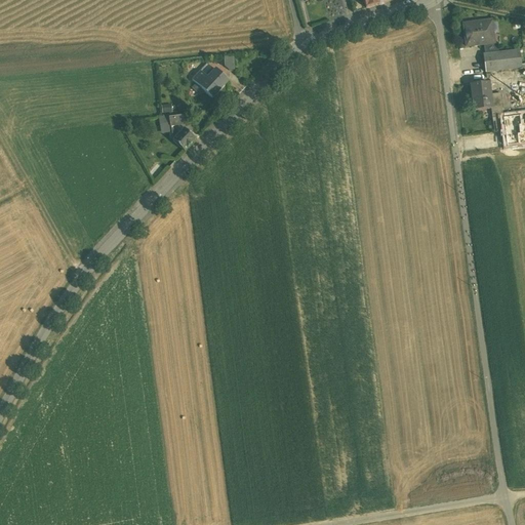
[(363,0),(366,8),(378,5),(378,4),(377,0),(363,0)]
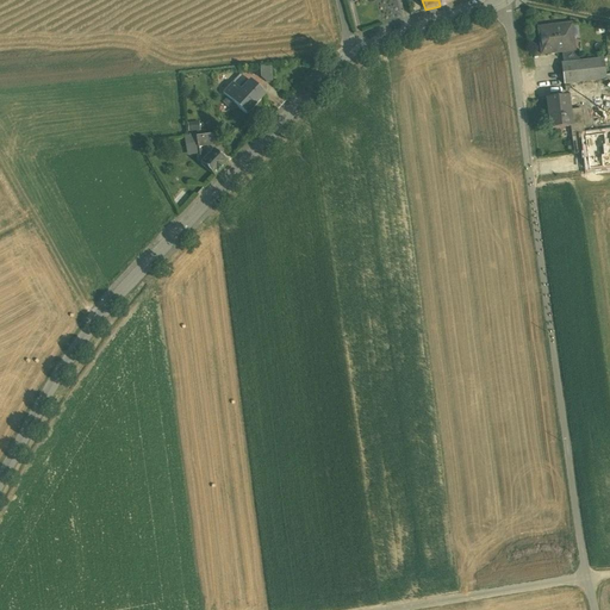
[(570,24),(539,29),(541,55),(561,53),(573,51),(573,49),(570,24)]
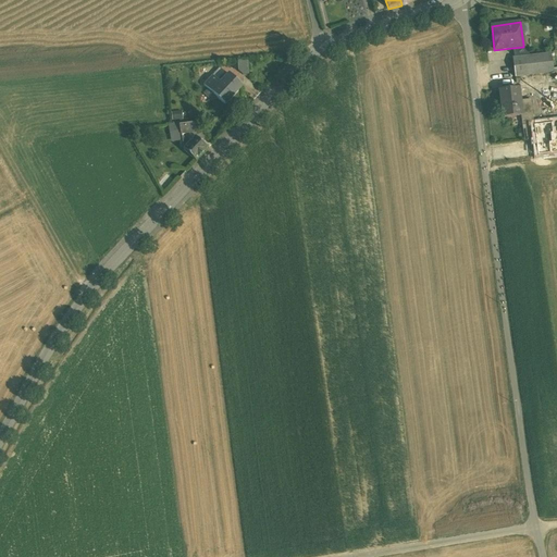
[(523,47),(512,48),(515,58),(529,57),(527,45),(523,45),(523,47)]
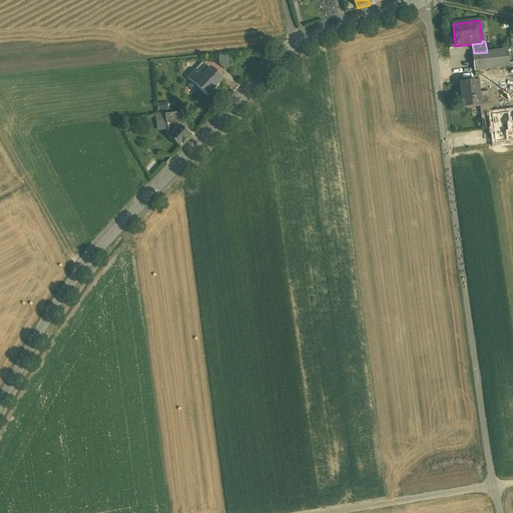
[(474,53),(471,54),(474,71),(510,67),(507,49),(487,52),(474,53)]
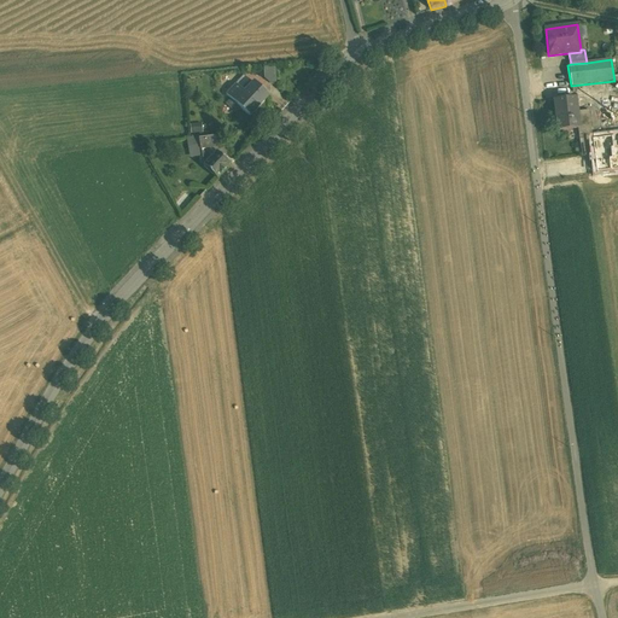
[(275,66),(263,68),(263,79),(269,83),(275,83),(275,66)]
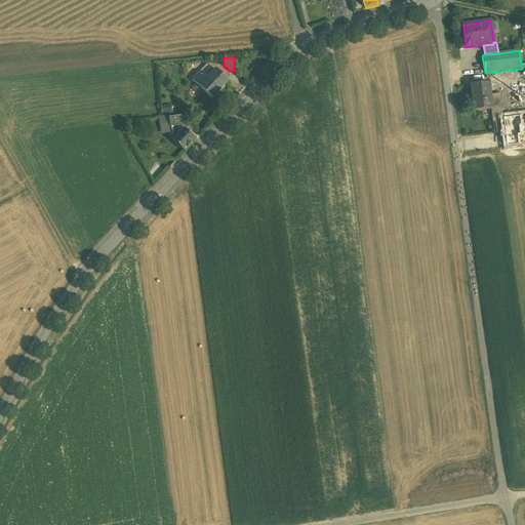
[(208,79),(200,72),(192,81),(196,85),(193,89),(200,95),(204,92),(211,99),(229,82),(216,71),(208,79)]
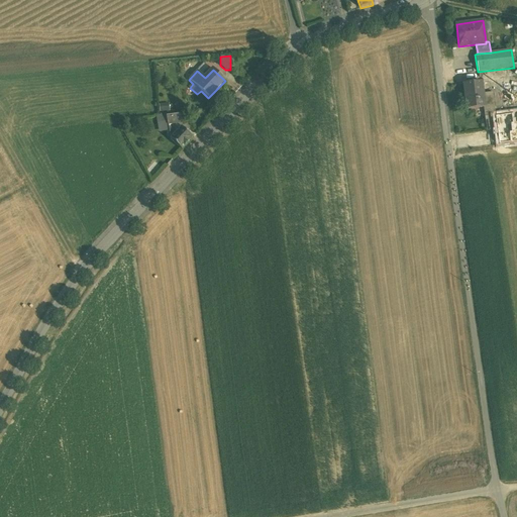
[(492,93),(482,94),(481,82),(463,84),(467,110),(483,108),(486,132),(496,130),(494,117),(495,117),(492,93)]
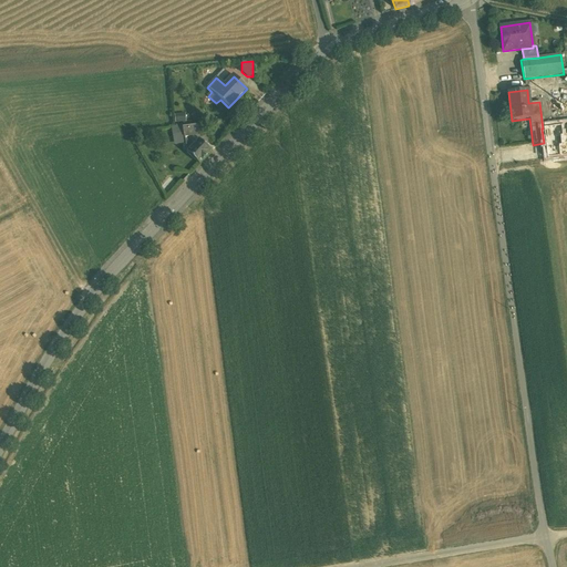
[(566,124),(543,129),(542,129),(544,143),(546,160),(566,156),(566,124)]
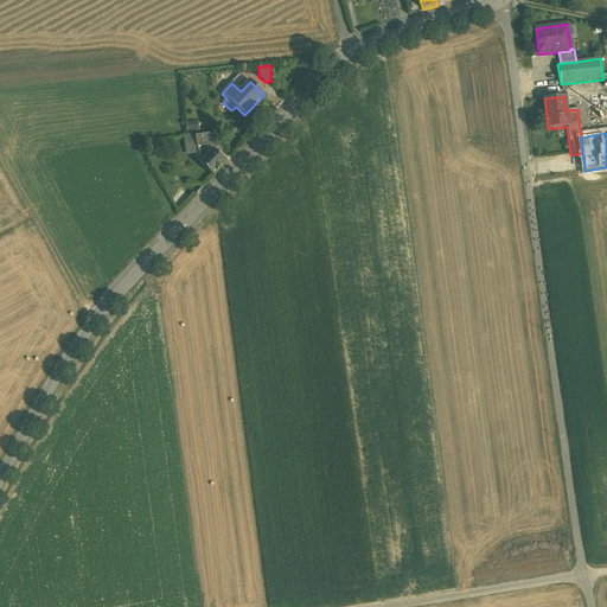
[(212,134),(195,136),(197,146),(213,142),(212,134)]
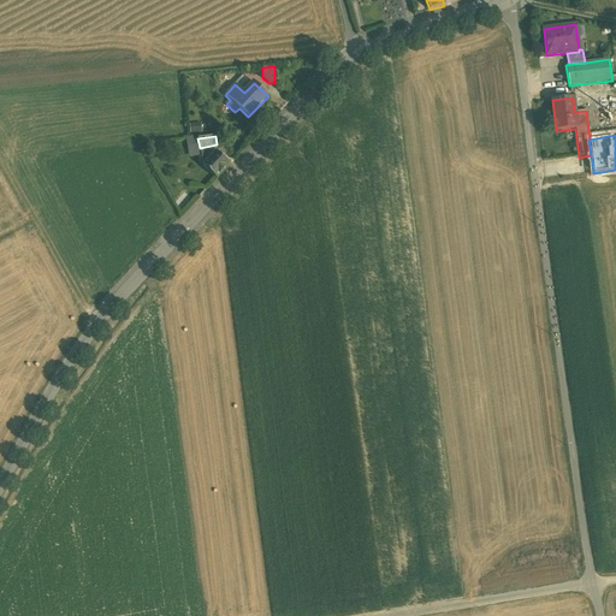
[(231,164),(217,150),(203,166),(217,179),(231,164)]
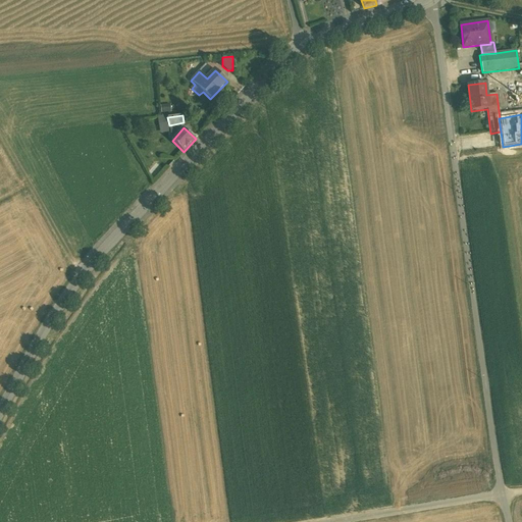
All buildings are outlined.
